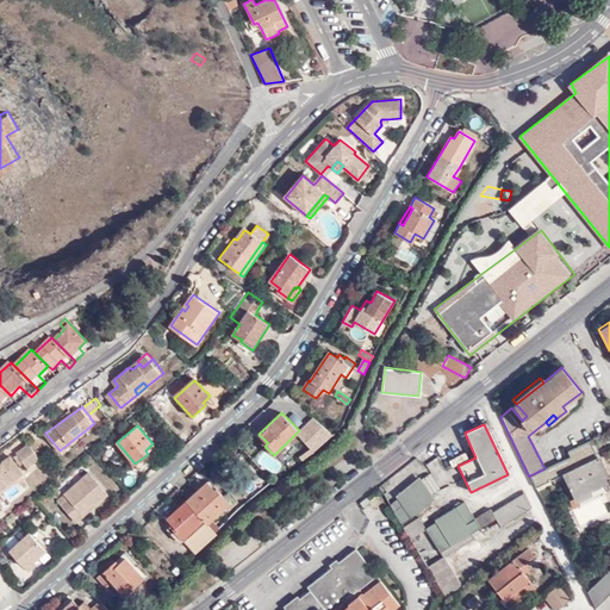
[(87,429),(70,442),(74,447),(91,434),(87,429)]
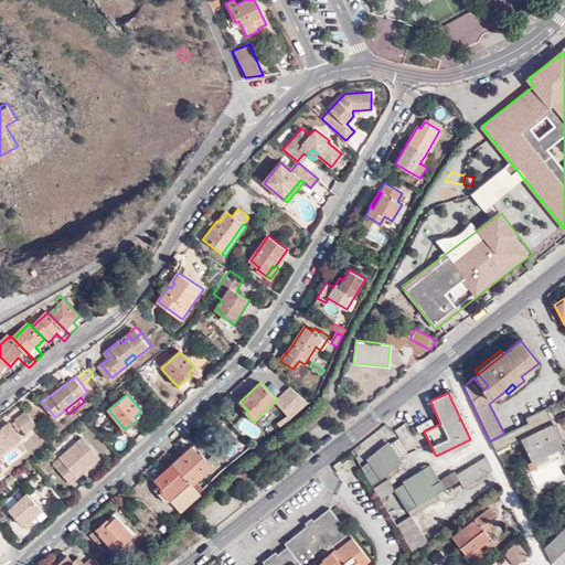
[(496,452),(520,440),(531,461),(526,464),(530,471),(536,468),(534,464),(546,458),(544,456),(564,446),(545,408),(525,418),(528,423),(504,434),(491,440),(490,441),(496,452)]
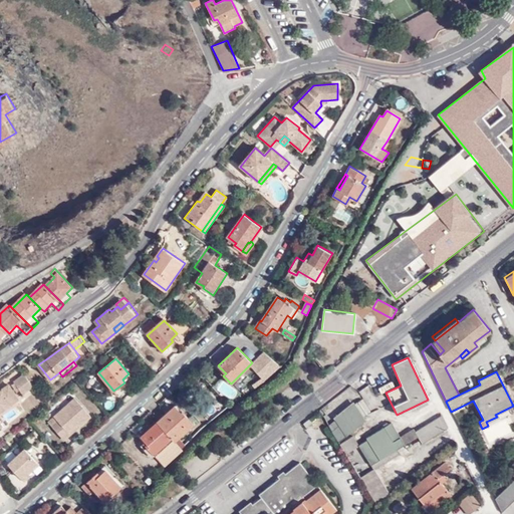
[(34,386),(26,373),(15,380),(23,393),(34,386)]
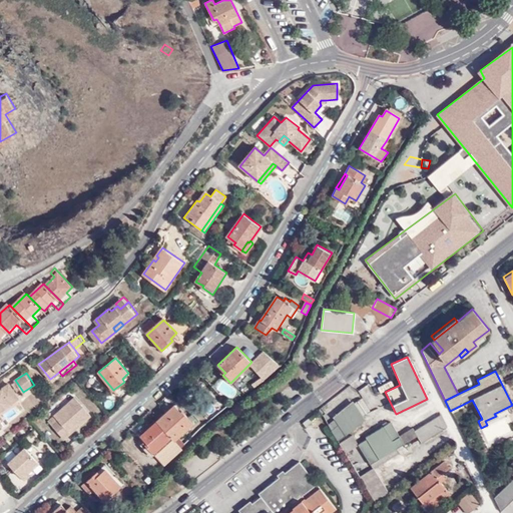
[(220,379),(215,387),(232,398),(237,390),(220,379)]
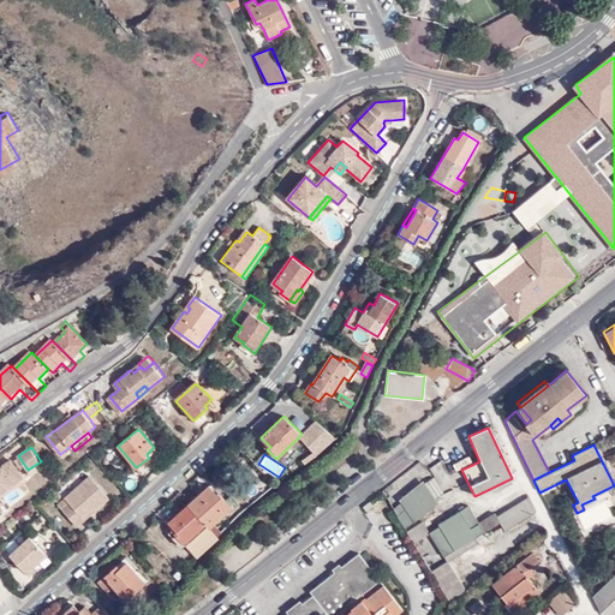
[(0,491),(24,477),(12,460),(0,467),(0,491)]
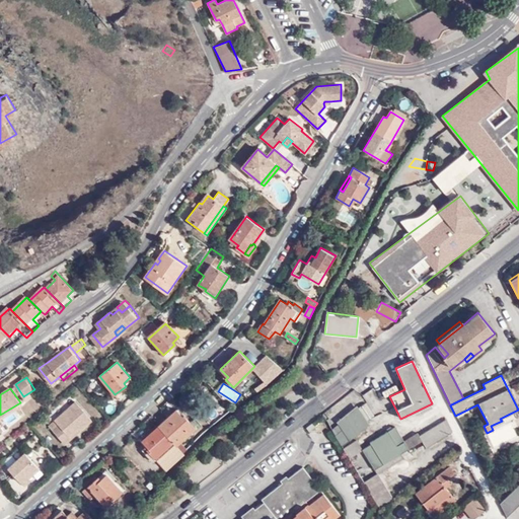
[(76,399),(56,419),(59,422),(54,428),(67,442),(73,437),(72,434),(80,427),(82,429),(93,418),(76,399)]
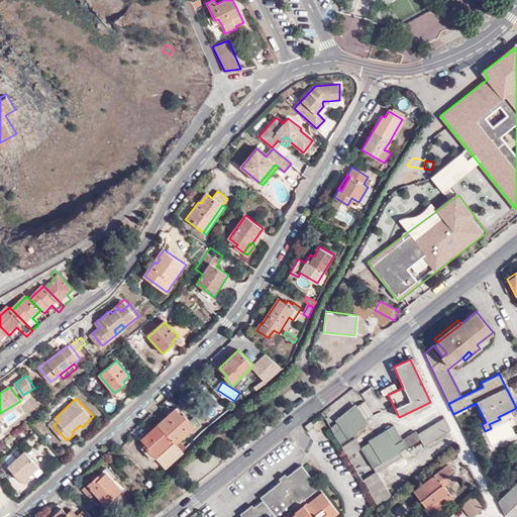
[(335,435),(340,443),(371,421),(369,418),(374,413),(365,400),(340,419),(346,427),(335,435)]
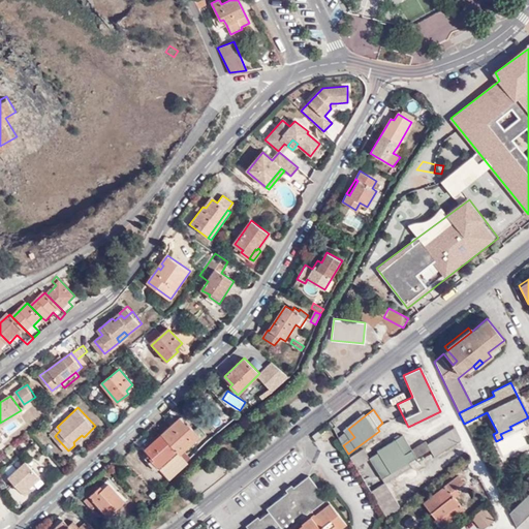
[(179,449),(182,454),(203,435),(190,423),(188,424),(182,416),(163,433),(179,449)]
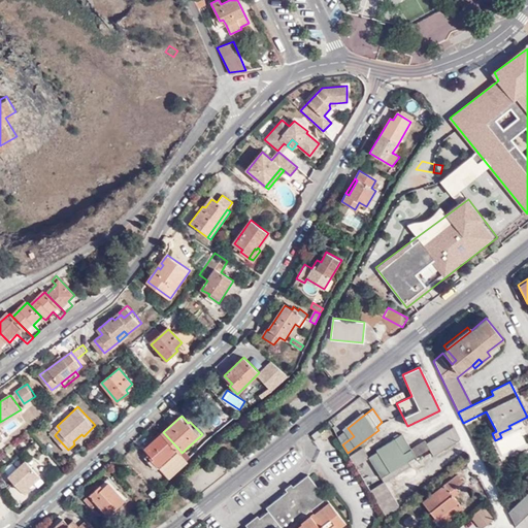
[(369,457),(384,480),(413,464),(409,458),(430,447),(435,455),(461,439),(455,426),(428,441),(426,438),(410,447),(402,434),(376,448),(378,452),(369,457)]
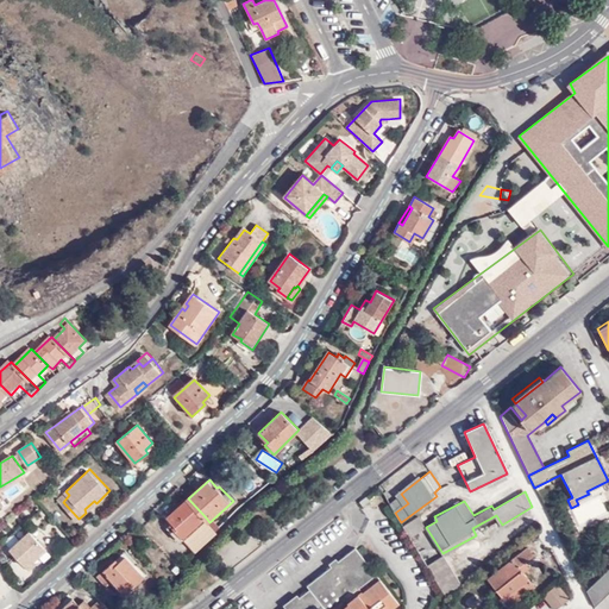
[(408,503),(401,494),(389,502),(395,513),(408,503)]
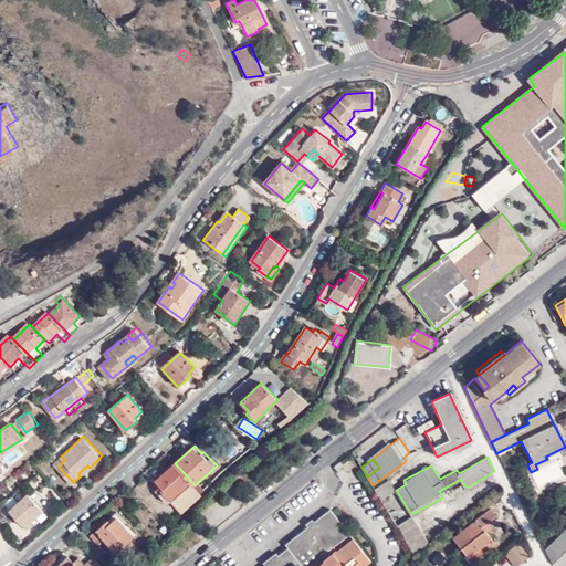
[(191,481),(175,463),(156,480),(160,485),(158,488),(170,500),(191,481)]
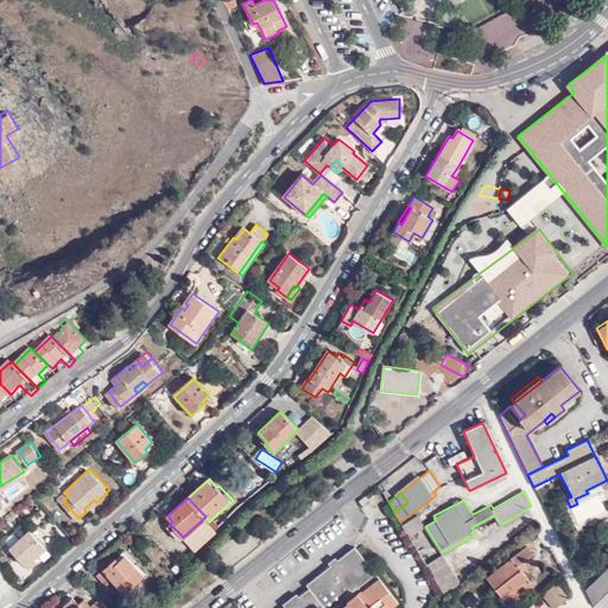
[(401,525),(409,536),(425,526),(420,514),(401,525)]
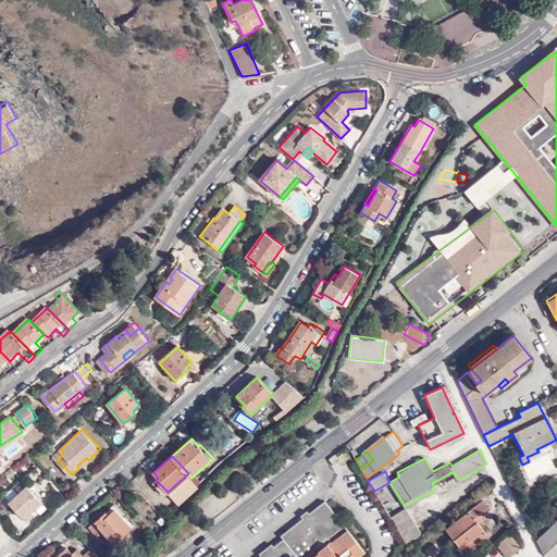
[(180,506),(198,484),(192,478),(171,495),(180,506)]
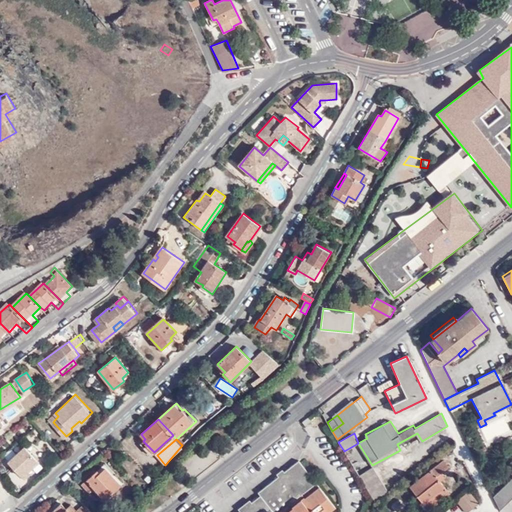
[(28,468),(38,458),(26,444),(10,460),(26,477),(32,472),(30,470),(28,468)]
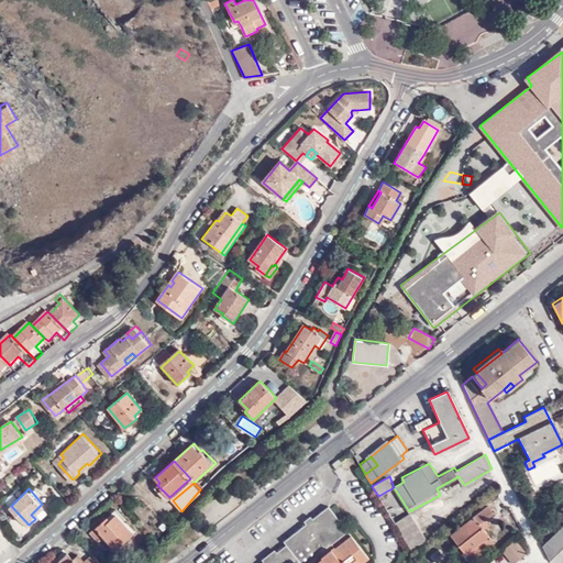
[(44,506),(42,504),(31,515),(33,517),(44,506)]
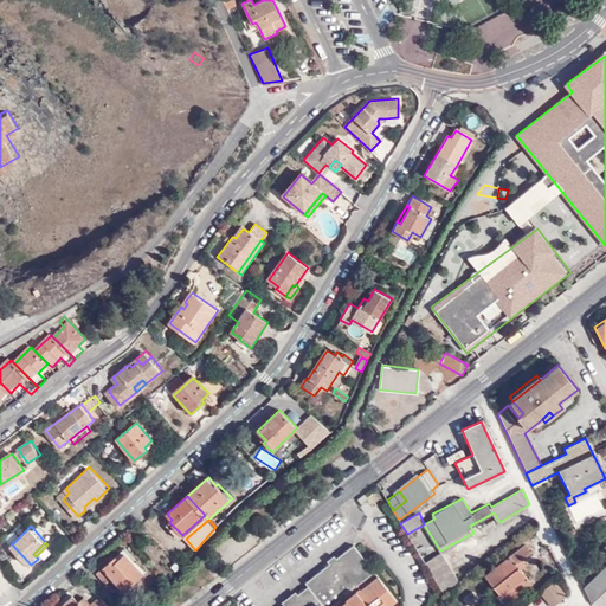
[(523,543),(484,575),(501,595),(507,591),(513,598),(532,582),(516,563),(522,559),(529,552),(523,543)]
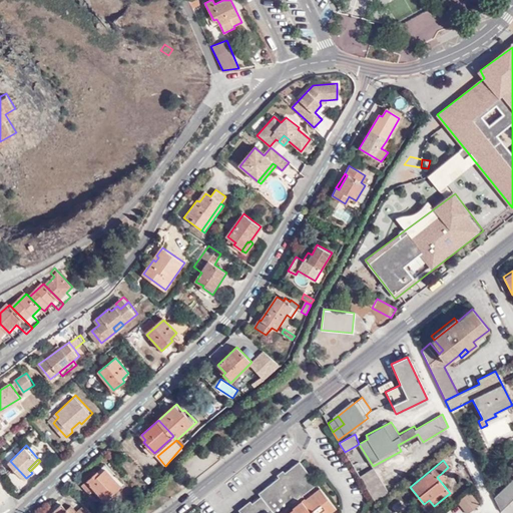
[(325,512),(334,506),(318,487),(296,461),(257,494),(259,497),(239,512),(325,512)]
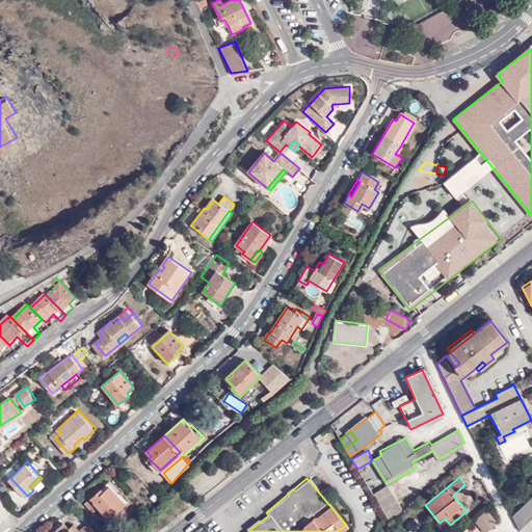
[(389,520),(402,508),(387,483),(372,493),(389,520)]
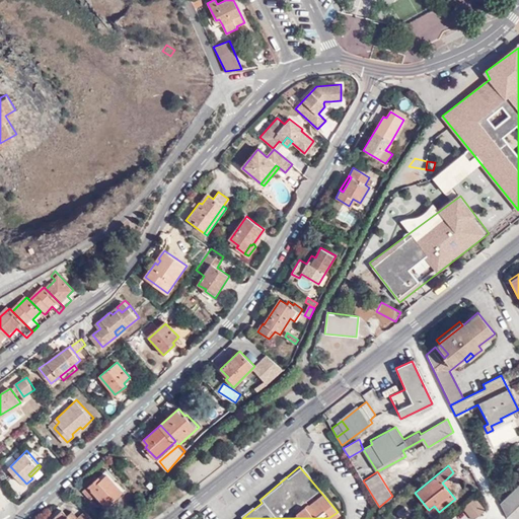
[(100,475),(84,490),(92,500),(98,495),(107,505),(125,490),(109,473),(102,478),(100,475)]
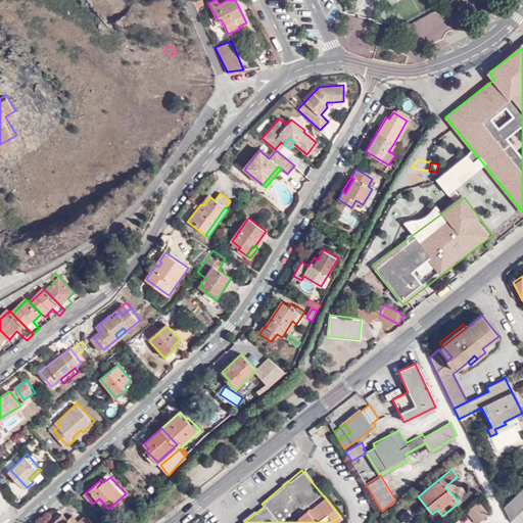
[(450,482),(445,486),(449,490),(454,486),(450,482)]
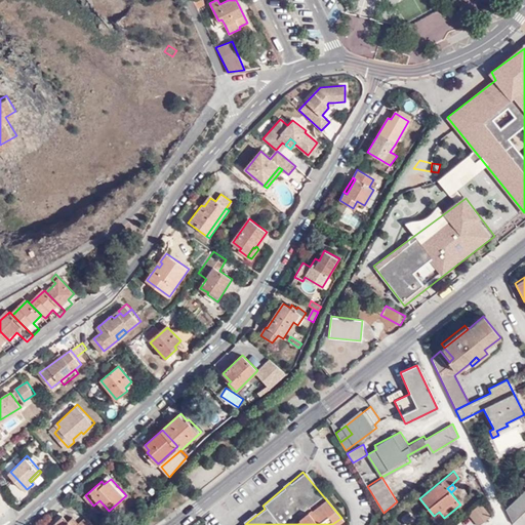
[(524,512),(524,491),(508,510),(514,523),(524,512)]
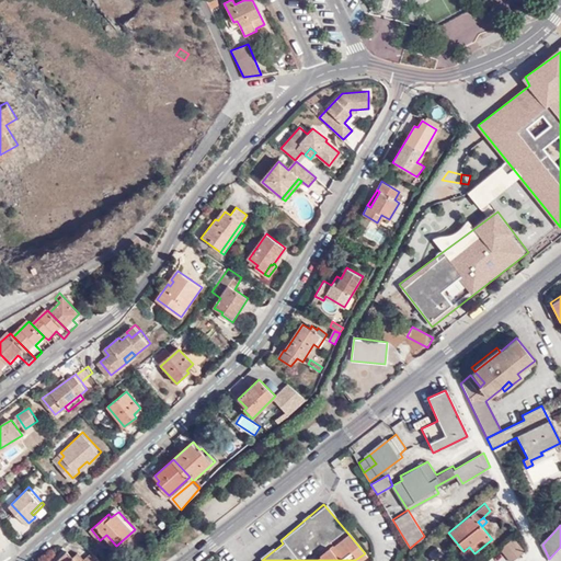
[(522,550),(513,538),(500,549),(510,560),(522,550)]
